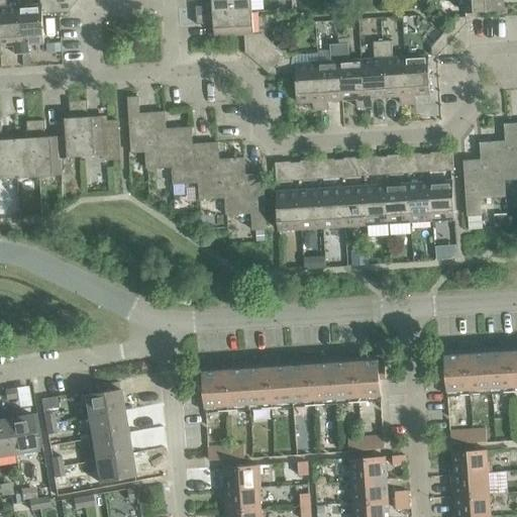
[(5,0),(0,0),(0,45),(14,45),(14,55),(21,55),(18,7),(6,7),(5,0)]
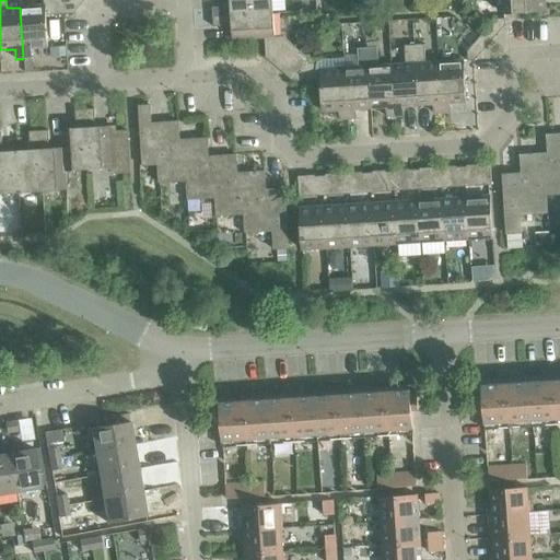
[(43,0),(44,6),(45,6),(45,15),(73,14),(74,13),(73,13),(81,4),(77,0),(43,0)]
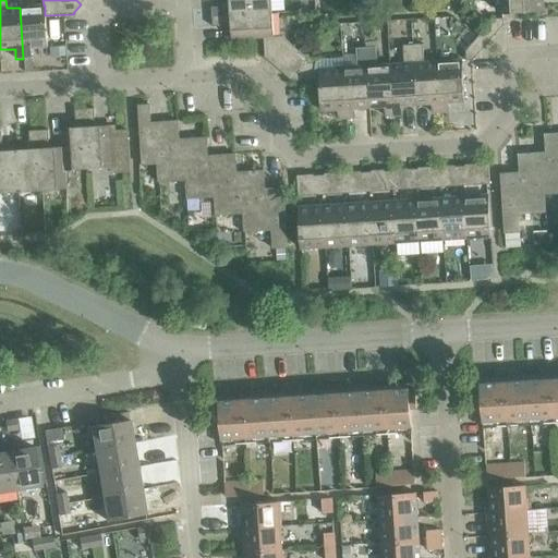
[(210,8),(211,17),(271,13),(270,0),(228,0),(229,8),(220,8),(210,8)]
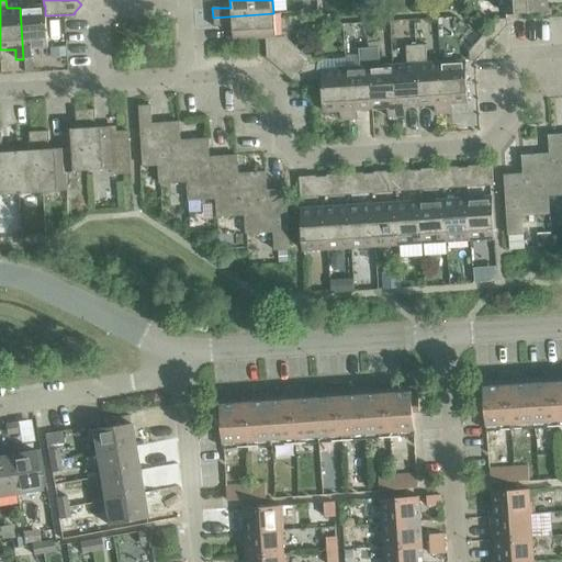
[(504,0),(505,14),(547,12),(546,0),(504,0)]
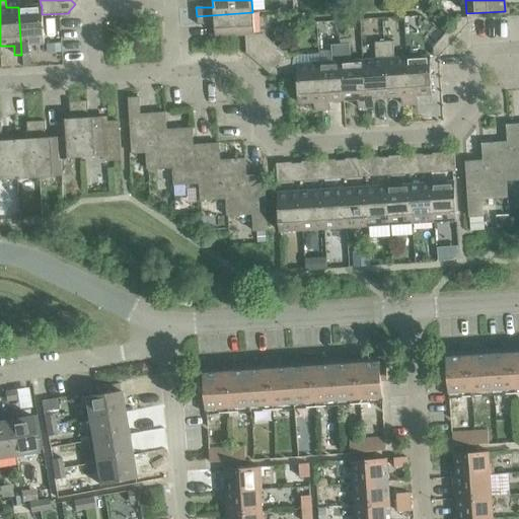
[(42,5),(41,5),(18,7),(21,55),(28,54),(28,45),(44,44),(42,14),(42,5)]
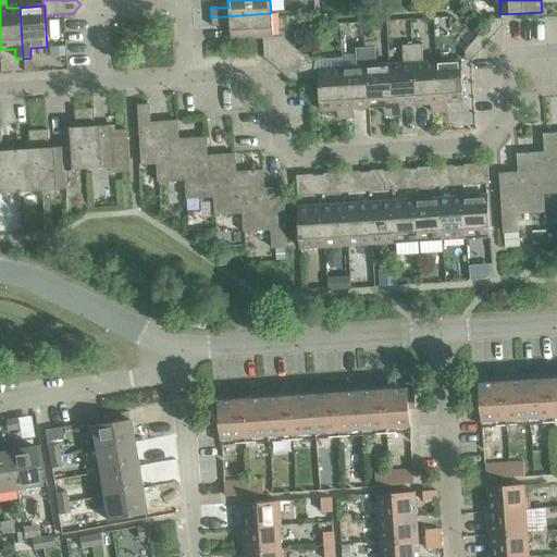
[(231,40),(262,38),(272,38),(272,37),(271,13),(211,17),(211,27),(222,26),(230,25),(231,40)]
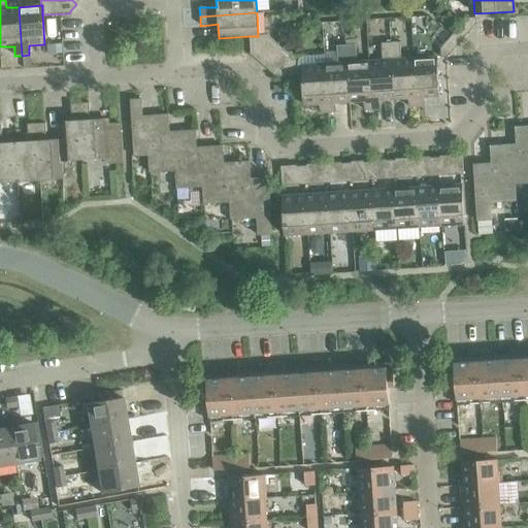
[(456,30),(465,36),(476,24),(475,18),(466,19),(456,30)]
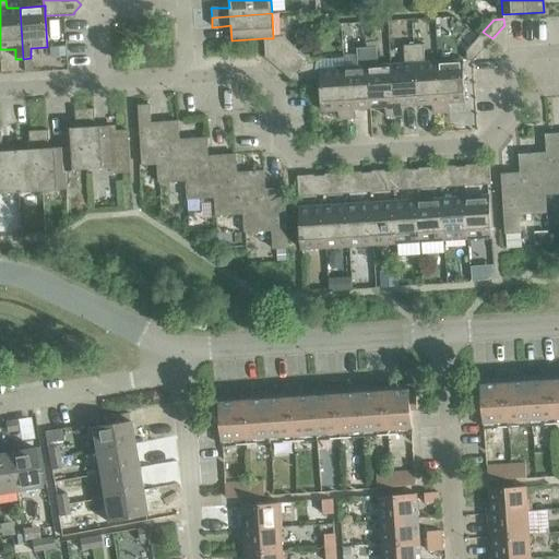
[(273,38),(263,38),(265,58),(265,59),(274,66),(293,46),(282,37),(273,37),(273,38)]
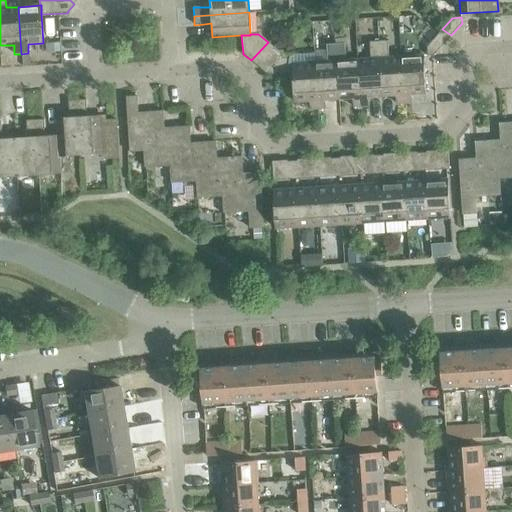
[(434,55),(444,43),(436,36),(427,47),(427,56),(434,55)]
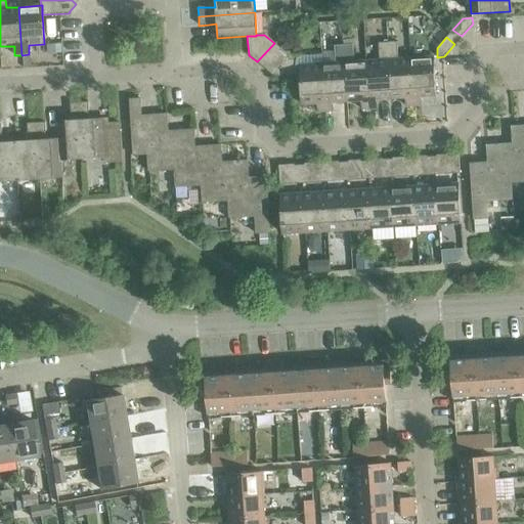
[(396,41),(387,42),(391,98),(405,97),(406,106),(413,106),(410,58),(397,58),(396,41)]
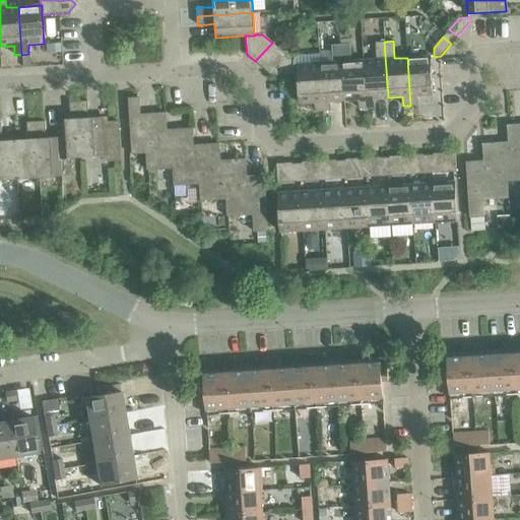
[(376,60),(364,60),(367,109),(374,108),(373,99),(388,98),(384,42),(375,42),(376,60)]
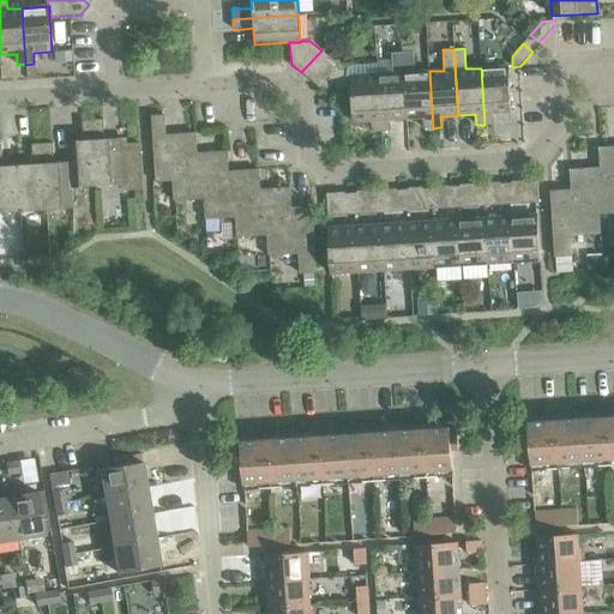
[(71,52),(54,53),(55,64),(72,62),(71,52)]
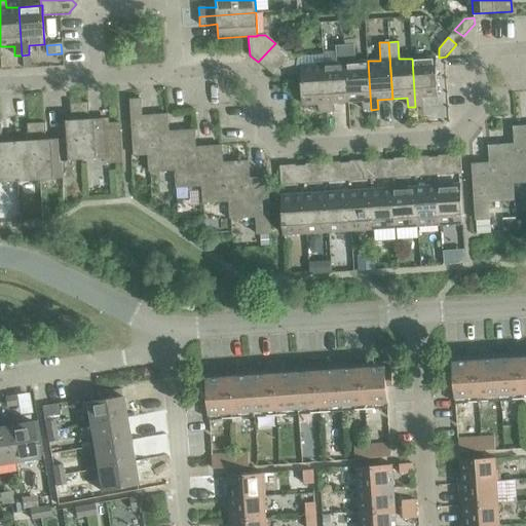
[(353,44),(344,45),(347,102),(363,101),(364,110),(371,110),(368,61),(354,62),(353,44)]
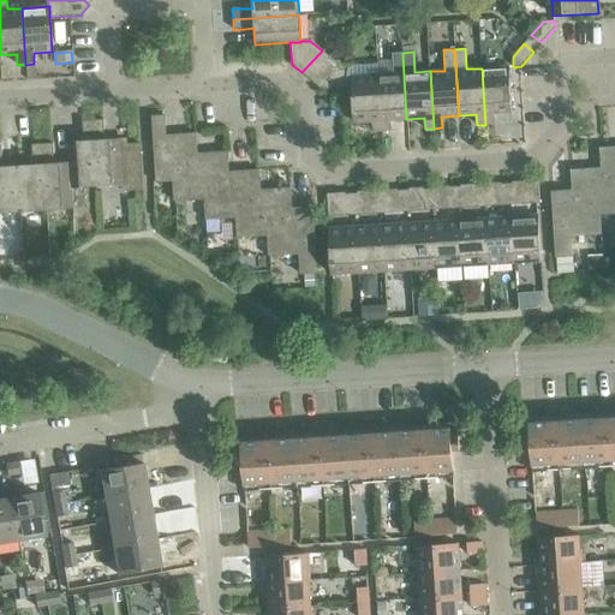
[(393,73),(377,75),(381,131),(390,131),(389,120),(406,119),(402,53),(392,53),(393,73)]
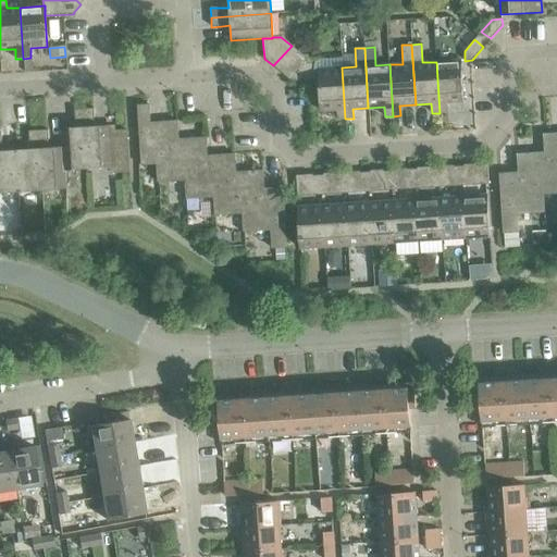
[(291,82),(319,79),(318,69),(319,69),(319,61),(309,61),(299,52),(282,73),(291,81),(289,81),(291,82)]
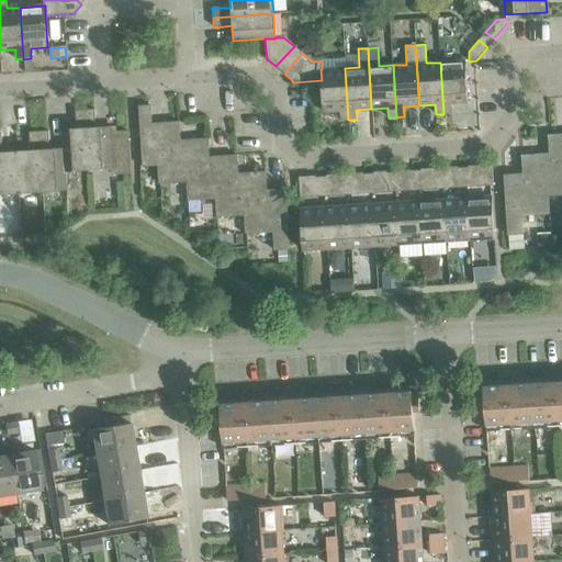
[(464,60),(440,63),(444,114),(451,113),(450,103),(468,102),(464,60)]
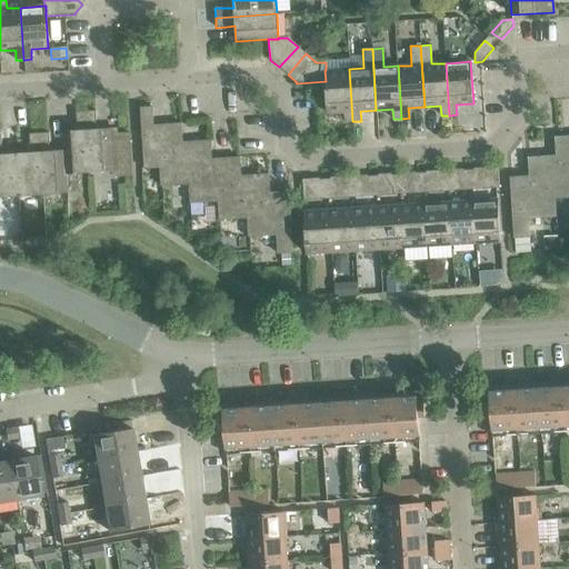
[(325,70),(326,81),(328,113),(345,112),(345,122),(352,121),(349,69),(326,70),(325,70)]
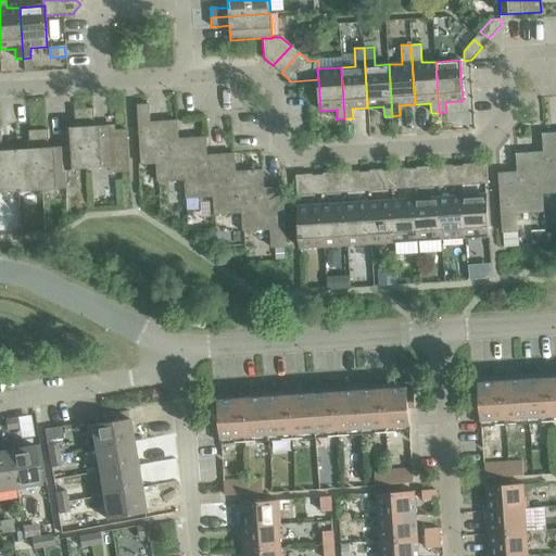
[(158,182),(171,181),(167,122),(150,123),(149,104),(138,105),(141,165),(156,164),(158,182)]
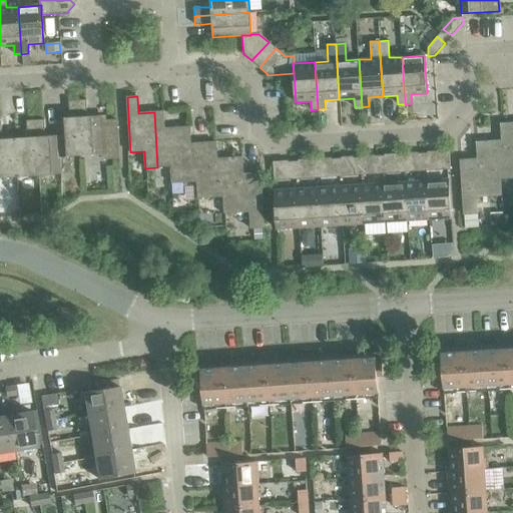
[(56,119),(57,136),(58,136),(59,157),(60,157),(81,155),(77,100),(68,101),(69,110),(70,118),(56,119)]
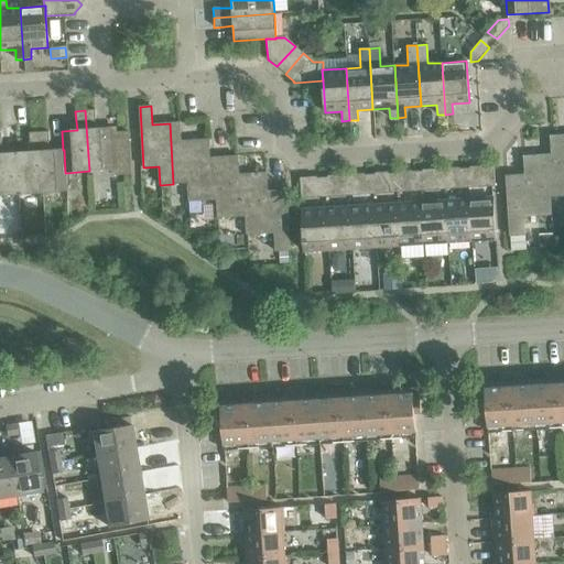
[(95,110),(85,110),(89,171),(111,170),(112,175),(131,174),(128,132),(111,133),(111,128),(95,129),(95,120),(95,110)]
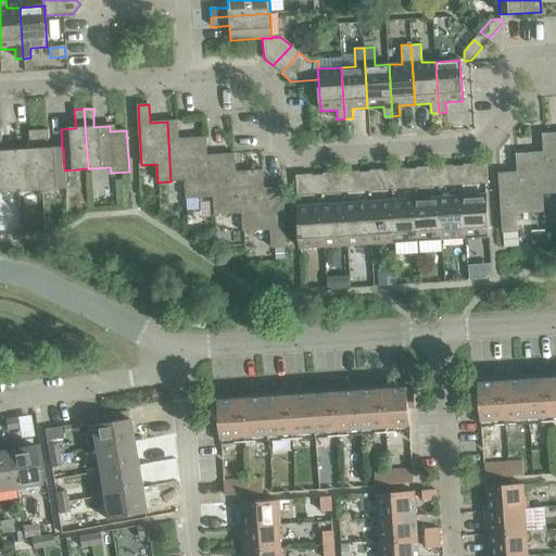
[(186,199),(200,198),(196,138),(178,139),(177,121),(167,122),(171,181),(185,180),(186,199)]
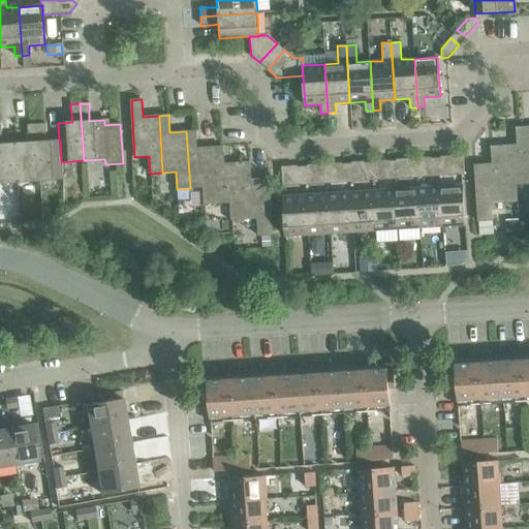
[(45,123),(36,124),(40,181),(63,180),(62,162),(61,162),(60,141),(59,141),(45,142),(45,133),(47,133),(45,123)]
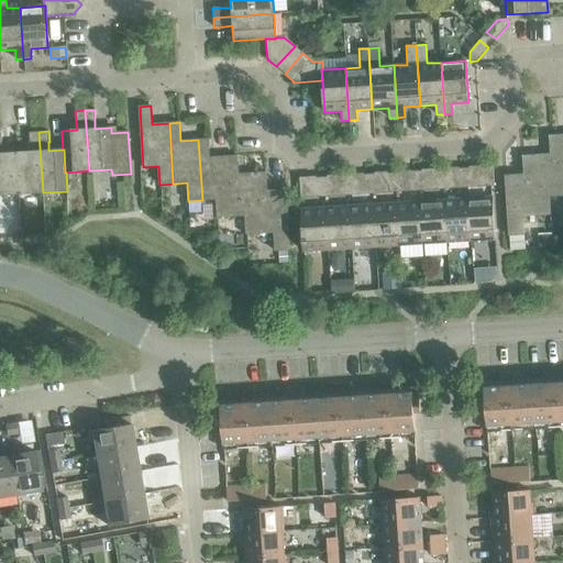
[(31,152),(17,152),(19,195),(43,192),(39,132),(29,133),(30,143),(31,143),(31,152)]
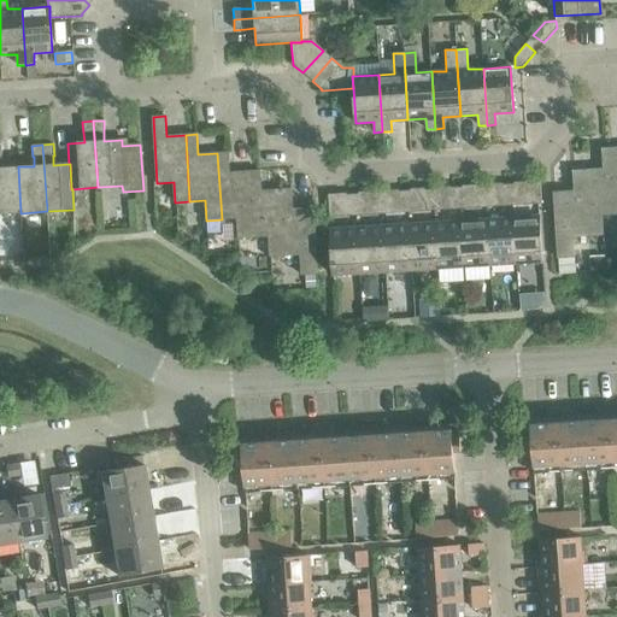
[(1,147),(0,147),(0,213),(21,213),(18,166),(1,168),(1,158),(1,147)]
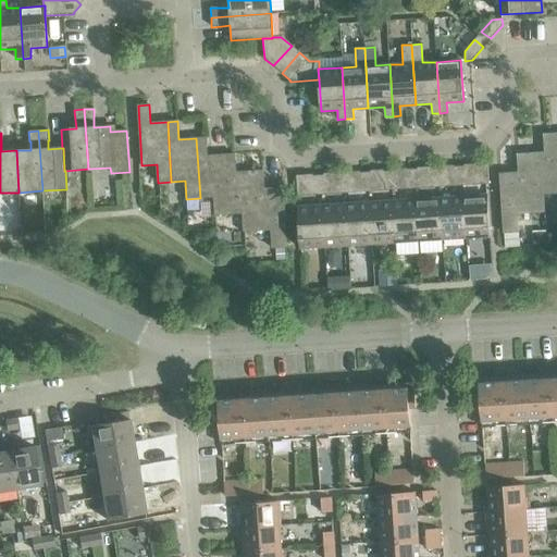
[(544,152),(527,153),(530,213),(544,212),(543,195),(556,194),(553,134),(543,135),(544,152)]
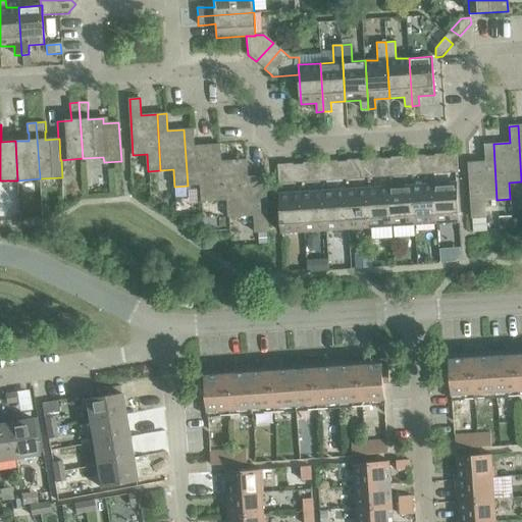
[(201,202),(214,201),(211,145),(194,146),(193,129),(184,129),(188,186),(200,185),(201,202)]
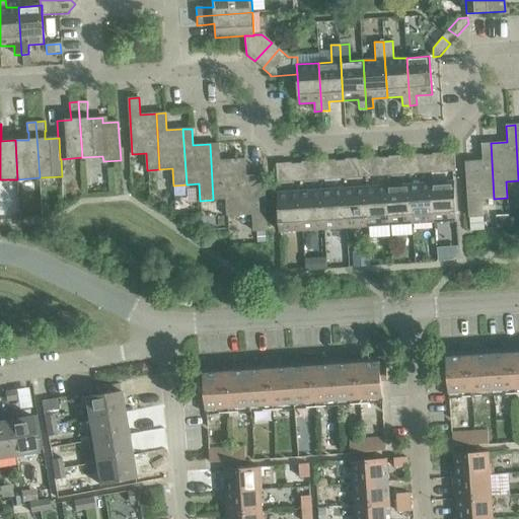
[(494,199),(491,143),(480,144),(483,161),(465,162),(469,218),(483,217),(482,200),(494,199)]
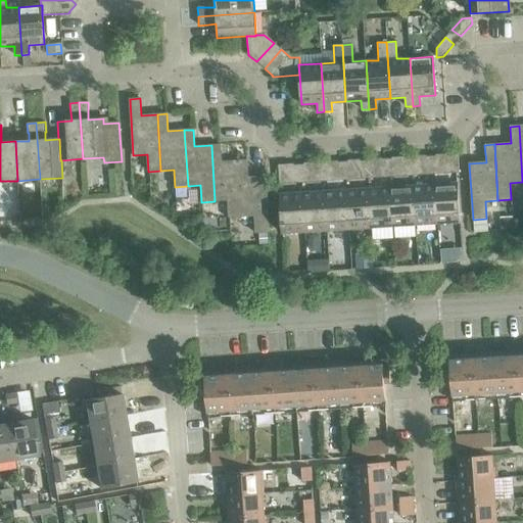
[(228,218),(241,217),(238,161),(221,162),(220,145),(211,145),(215,201),(227,200),(228,218)]
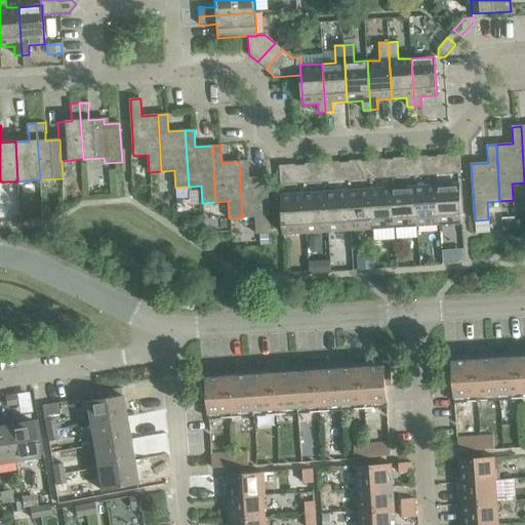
[(451,174),(460,173),(459,155),(450,156),(451,174)]
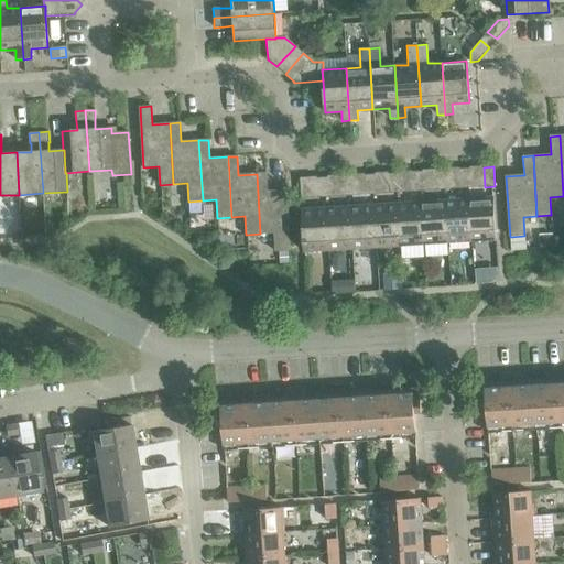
[(459,169),(461,188),(470,188),(469,169),(459,169)]
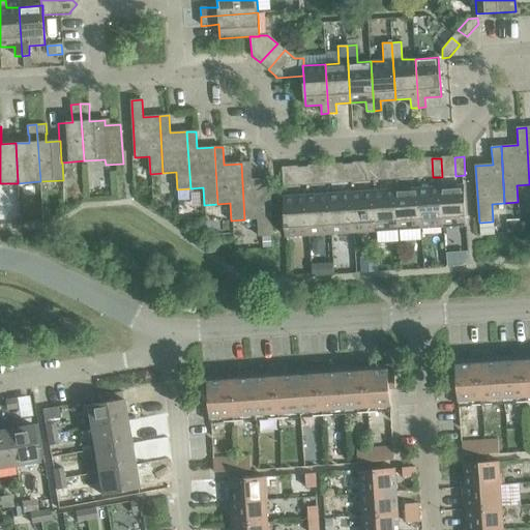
[(409,160),(411,179),(420,178),(419,159),(409,160)]
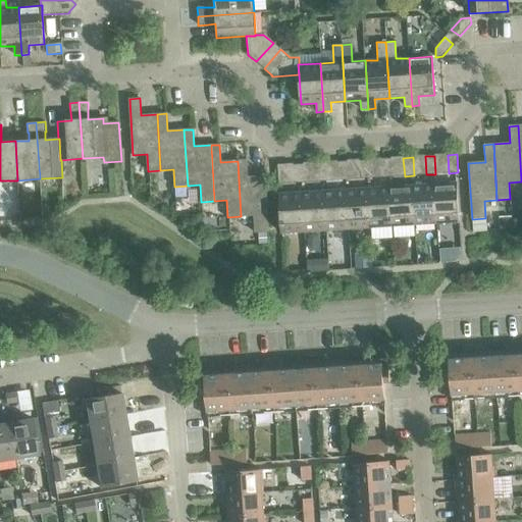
[(381,159),(382,177),(392,176),(390,158),(381,159)]
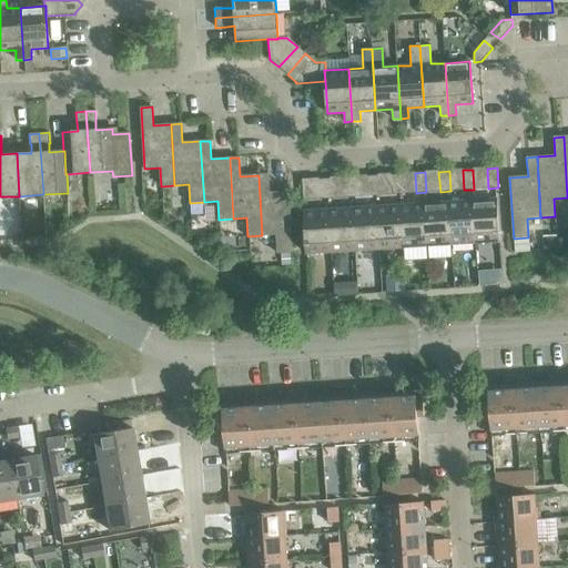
[(259,175),(262,235),(276,235),(277,253),(292,252),(287,192),(269,193),(267,174),(259,175)]
